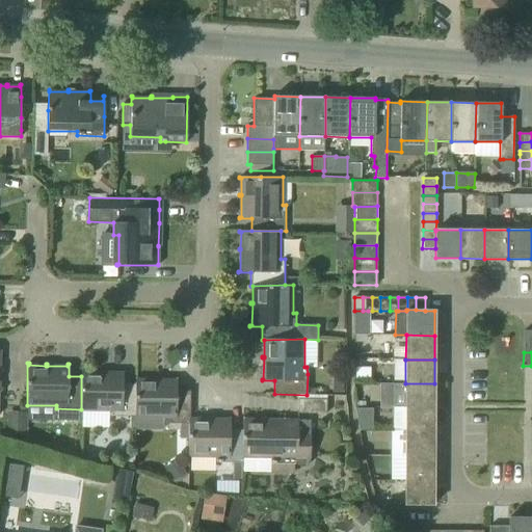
[(81,376),(81,409),(81,413),(110,413),(110,416),(136,417),(135,383),(123,383),(123,371),(122,371),(122,373),(101,372),(101,371),(99,371),(99,372),(82,372),(82,370),(81,370),(81,376)]
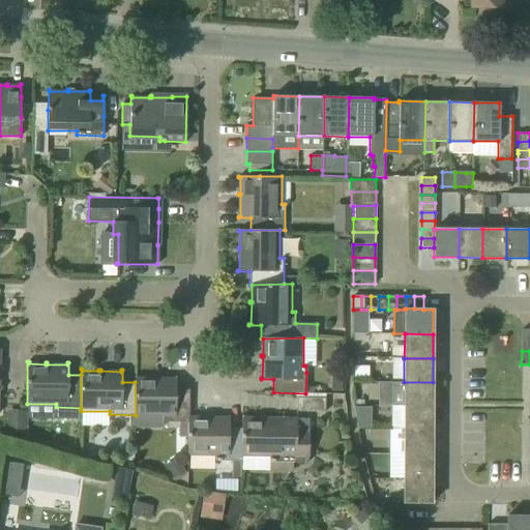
[(187,438),(188,417),(189,389),(176,389),(176,377),(175,377),(175,379),(153,378),(153,377),(152,376),(152,378),(136,378),(136,376),(135,376),(135,382),(136,415),(136,417),(164,418),(164,421),(179,422),(179,437),(187,438)]
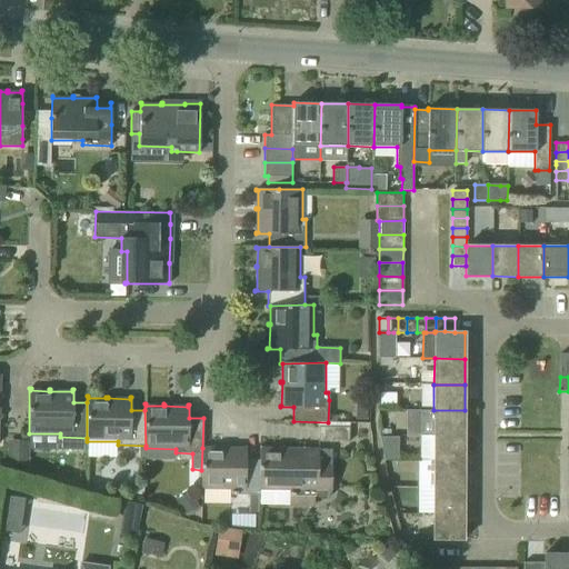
[(433,436),(465,436),(465,410),(433,410),(421,410),(420,413),(420,435),(433,435),(433,436)]
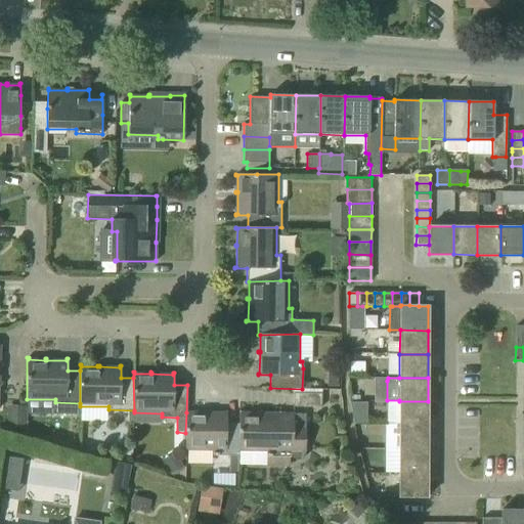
[(385,379),(370,379),(370,398),(385,398),(385,379)]
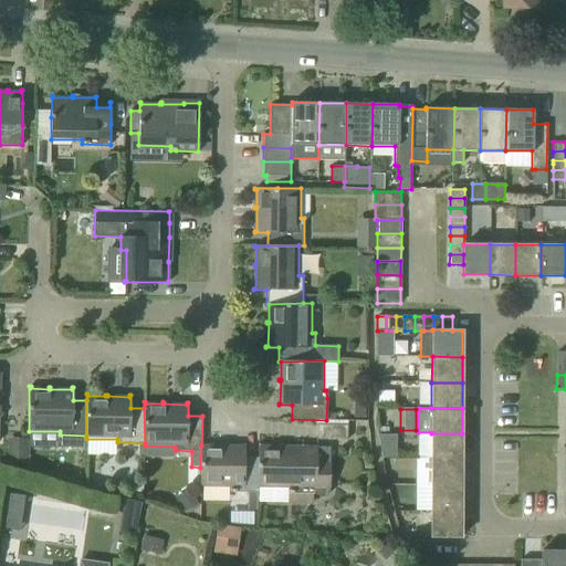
[(316,439),(347,440),(347,425),(316,425),(316,439)]
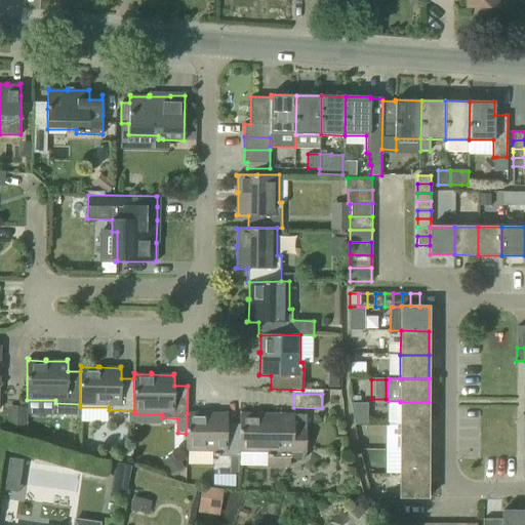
[(400,426),(428,426),(429,402),(400,402),(400,426)]
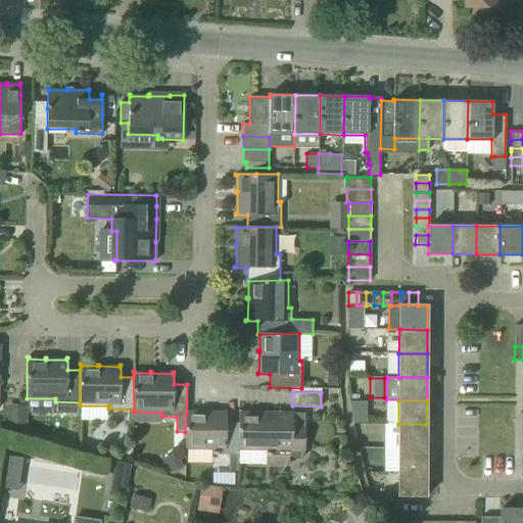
[(367,401),(349,401),(350,411),(367,411),(367,401)]
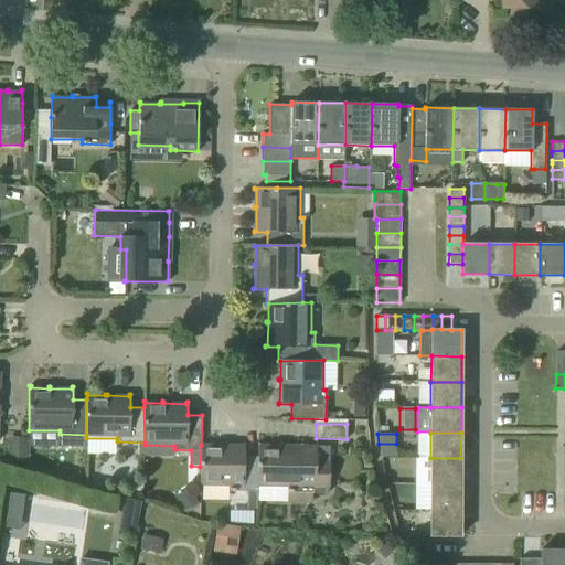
[(28,437),(8,436),(7,460),(28,460),(28,437)]
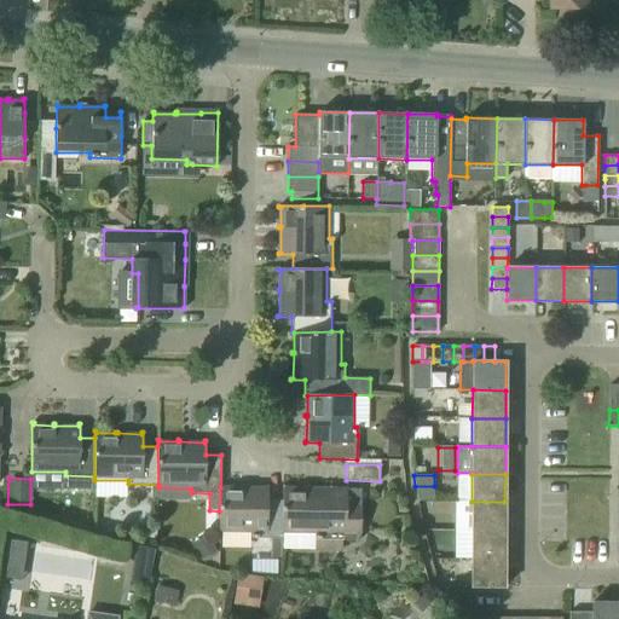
[(271,549),(282,549),(282,501),(267,499),(267,485),(266,485),(266,487),(242,487),(242,485),(239,485),(239,487),(220,487),(219,512),(219,532),(253,533),(253,538),(272,538),(271,549)]
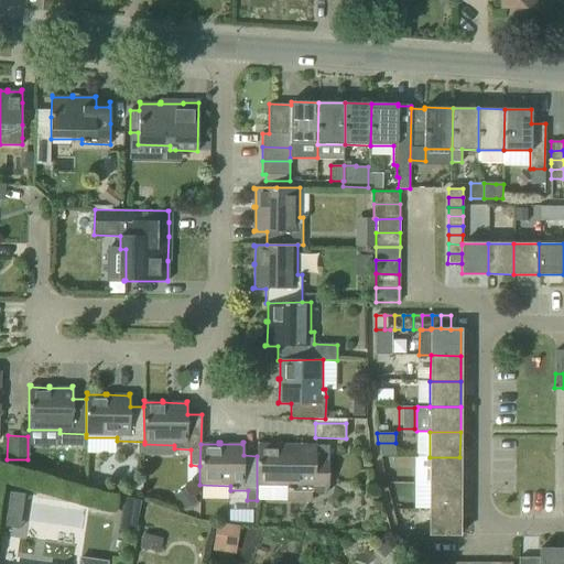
[(257,443),(257,456),(257,500),(286,501),(286,502),(305,502),(305,491),(327,491),(328,445),(301,444),(301,443),(300,443),(300,445),(277,445),(278,443),(275,443),(275,445),(258,445),(258,443),(257,443)]
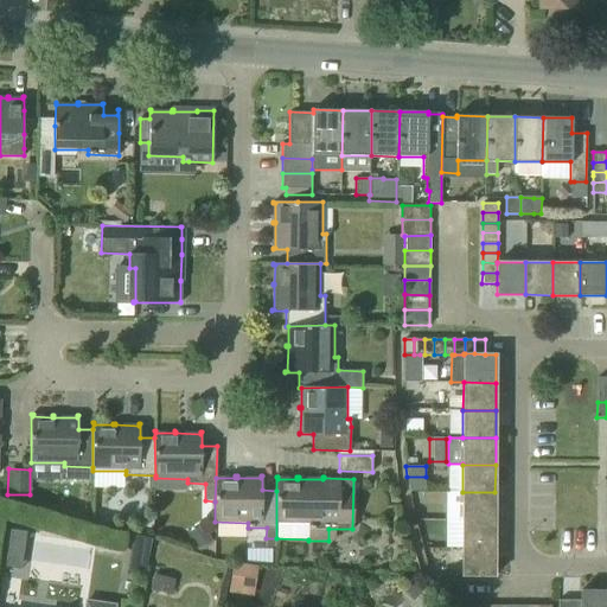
[(426,477),(407,477),(409,491),(425,491),(426,477)]
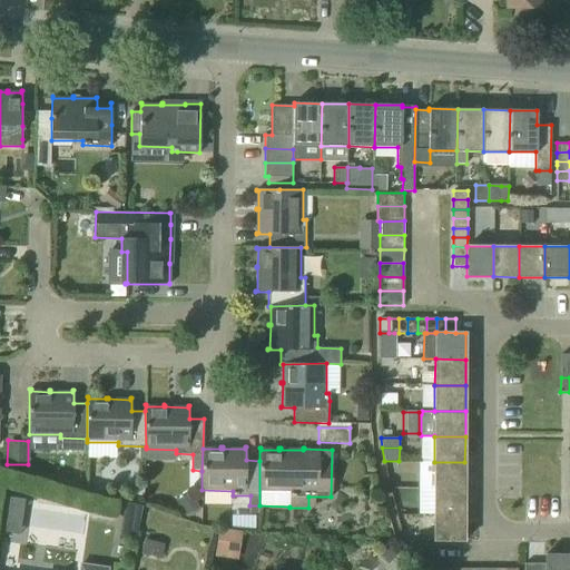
[(434,488),(464,488),(464,462),(434,462),(434,488)]
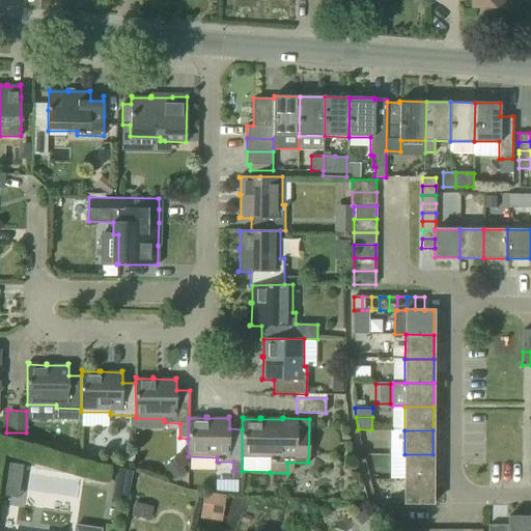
[(404,478),(432,479),(432,454),(404,454),(404,478)]
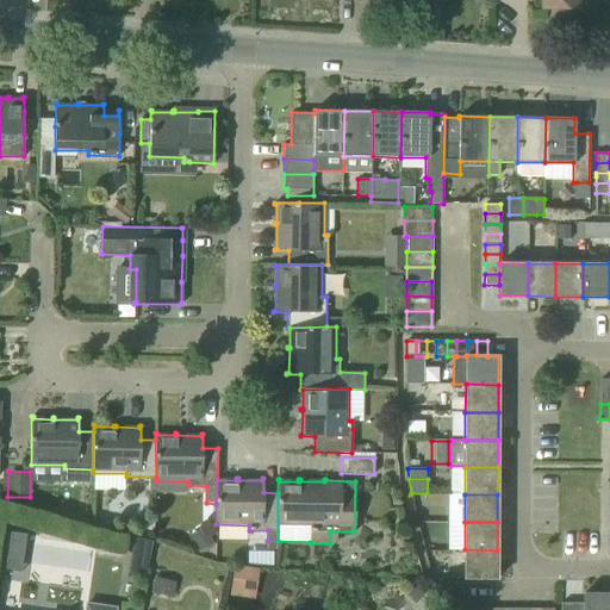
[(7,531),(2,570),(22,572),(26,534),(7,531)]
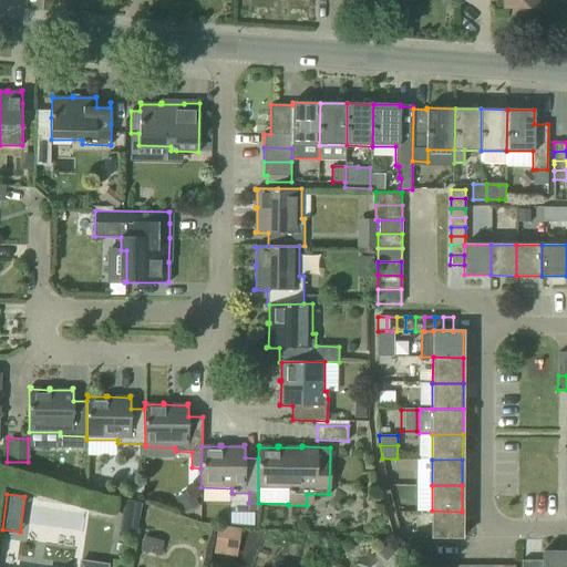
[(137,526),(143,503),(130,500),(124,523),(137,526)]
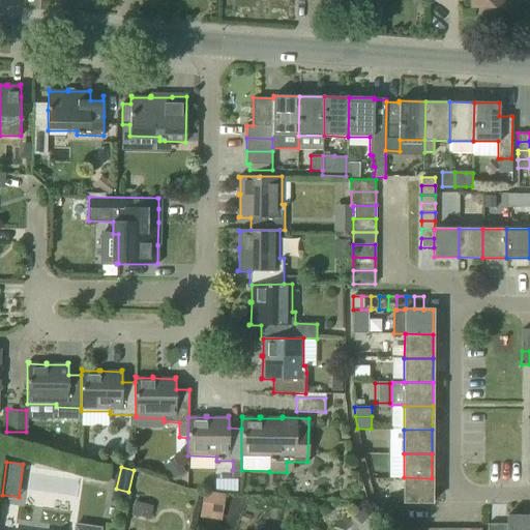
[(432,502),(432,478),(404,477),(404,502),(432,502)]
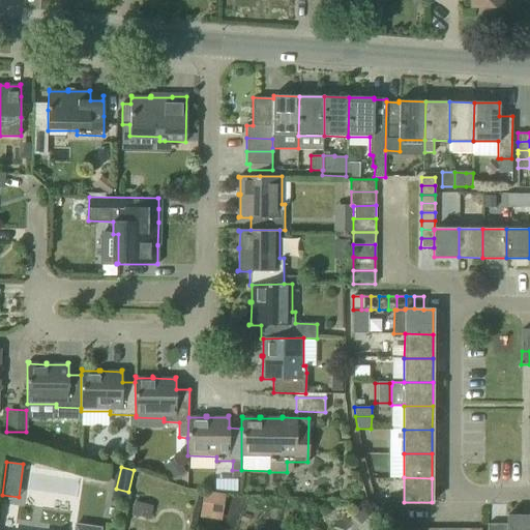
[(226,493),(204,490),(200,517),(222,520),(226,493)]
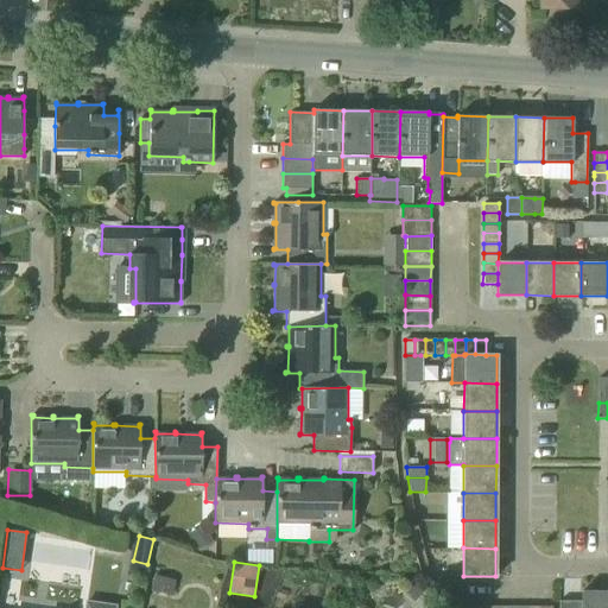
[(607,607),(607,591),(581,591),(581,607),(607,607)]
